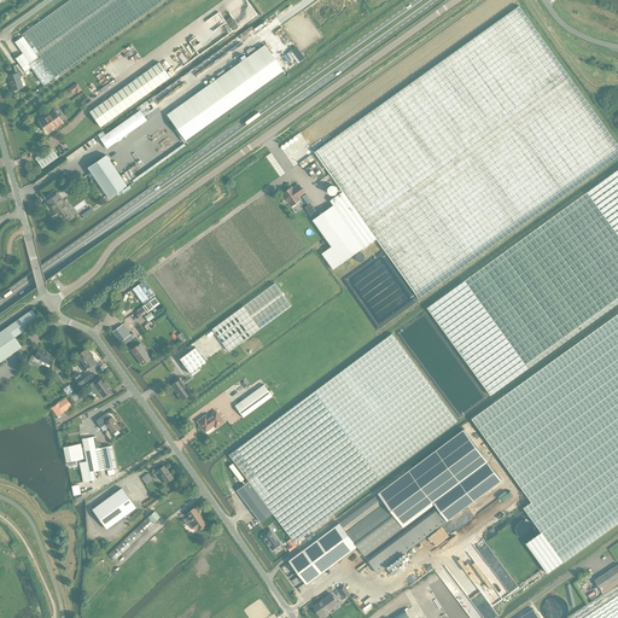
[(69,0),(22,35),(23,36),(38,57),(28,64),(44,86),(163,0),(69,0)]
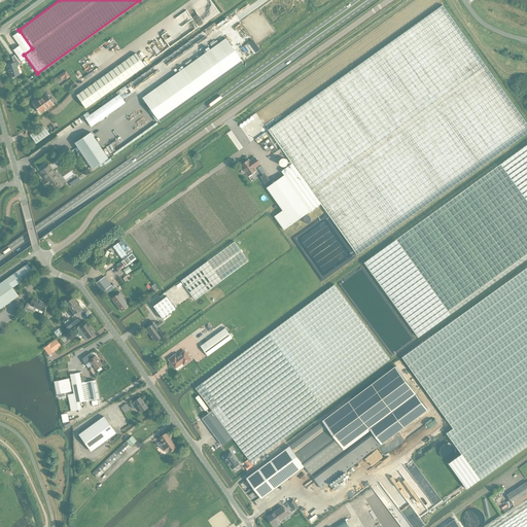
[(269,130),(292,164),(321,204),(357,254),(526,133),(526,123),(443,5),(269,130)]
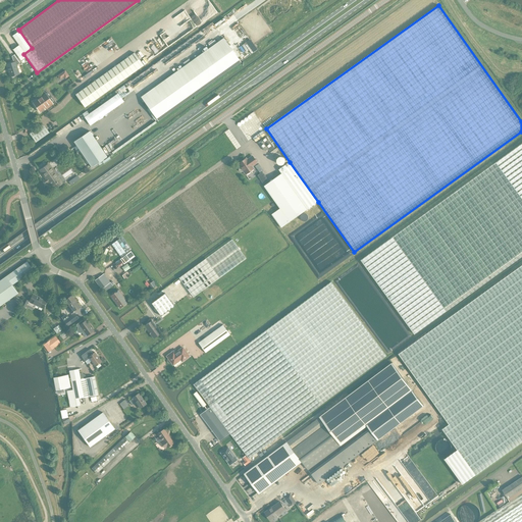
[(197,48),(219,33),(212,22),(191,39),(197,48)]
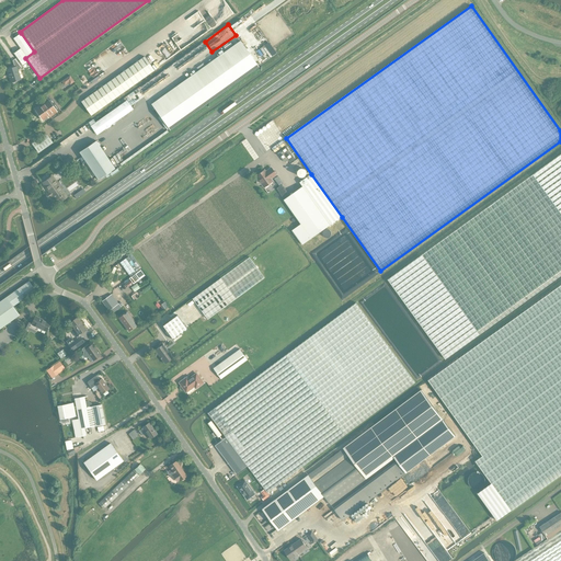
[(34,52),(21,33),(13,38),(21,48),(14,54),(20,61),(25,58),(34,52)]
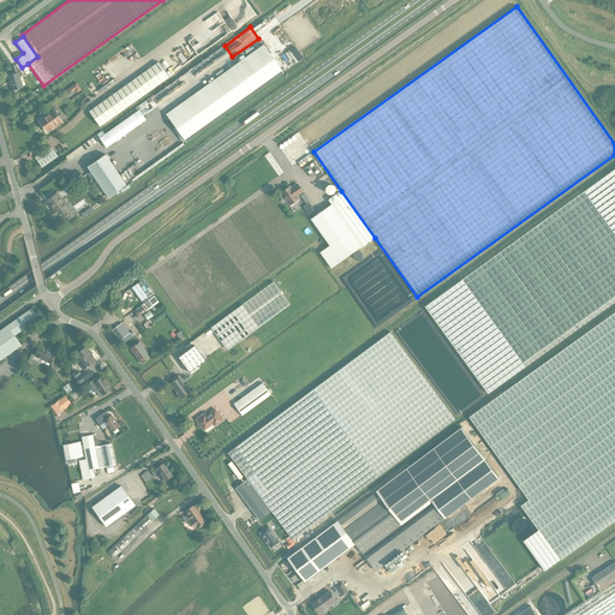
[(166,114),(186,143),(284,73),(263,45),(166,114)]
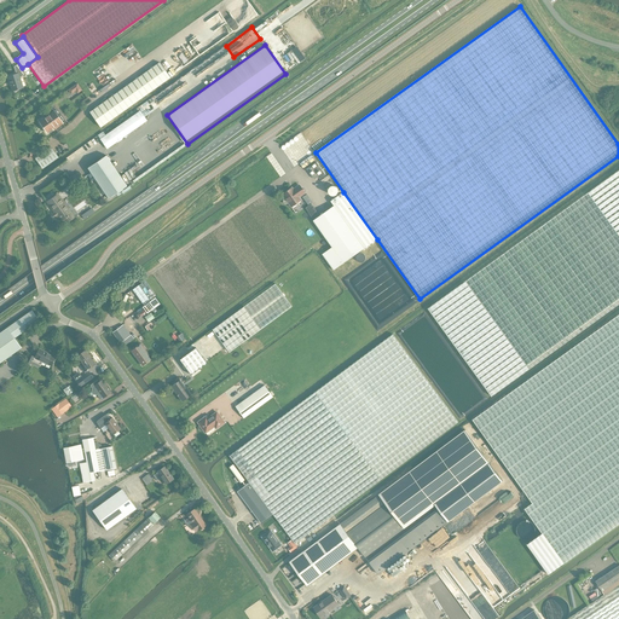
[(171,77),(160,63),(90,111),(100,127),(171,77)]
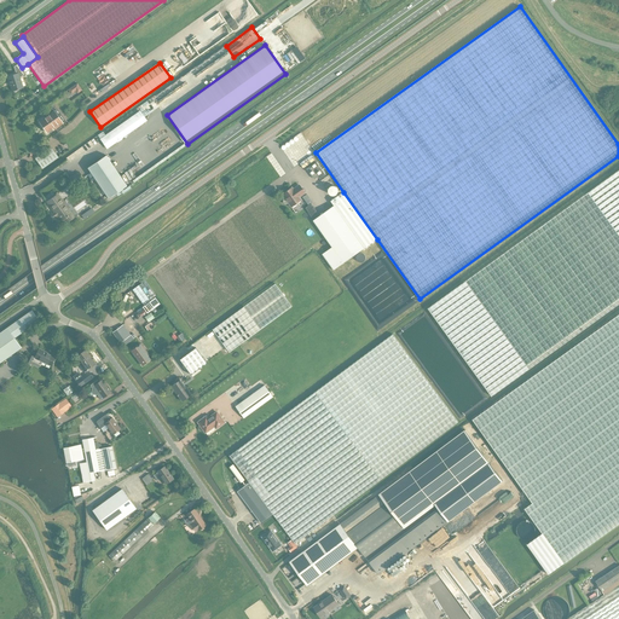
[(7,76),(12,91),(13,91),(15,92),(18,90),(23,88),(19,77),(24,74),(18,64),(15,67),(16,74),(7,76)]
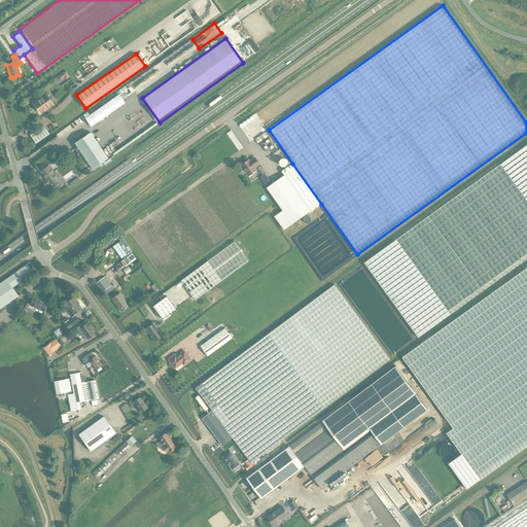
[(49,108),(54,105),(57,103),(48,93),(38,100),(36,101),(35,102),(34,103),(33,104),(40,113),(48,107),(49,108)]
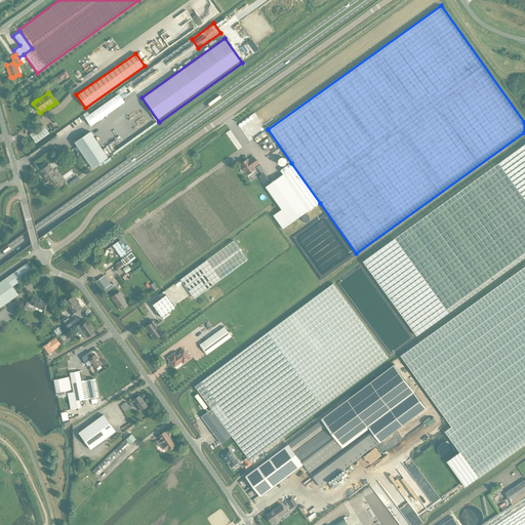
[(91,126),(124,103),(119,94),(85,118),(91,126)]
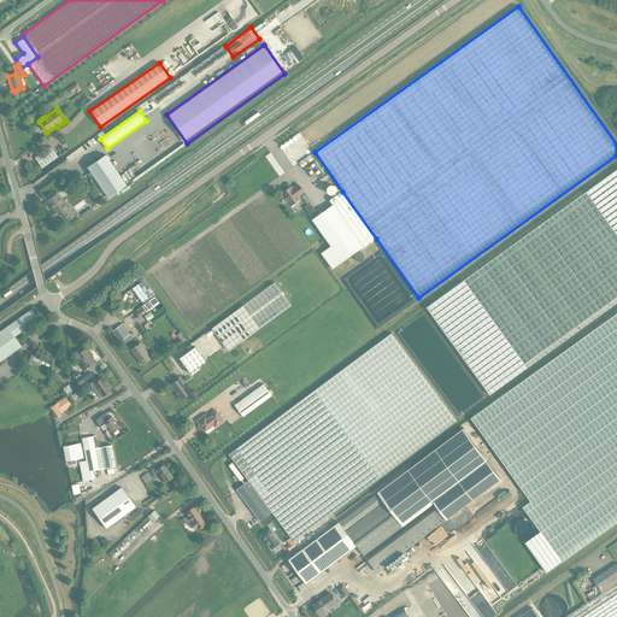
[(51,147),(35,158),(41,165),(43,168),(58,157),(56,154),(51,147)]
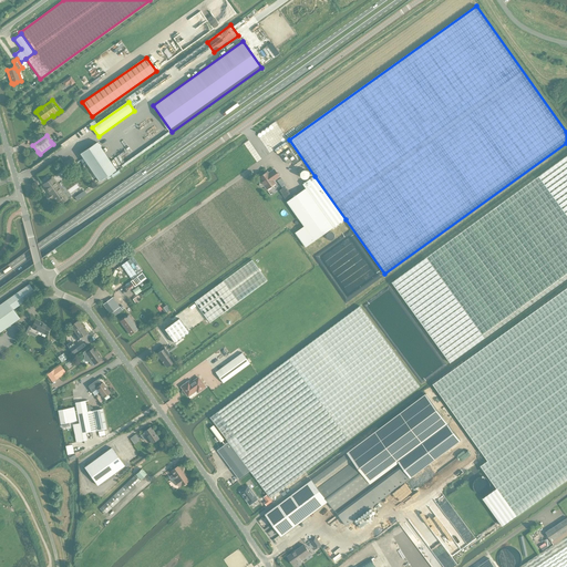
[(116,169),(98,143),(80,154),(100,182),(116,169)]
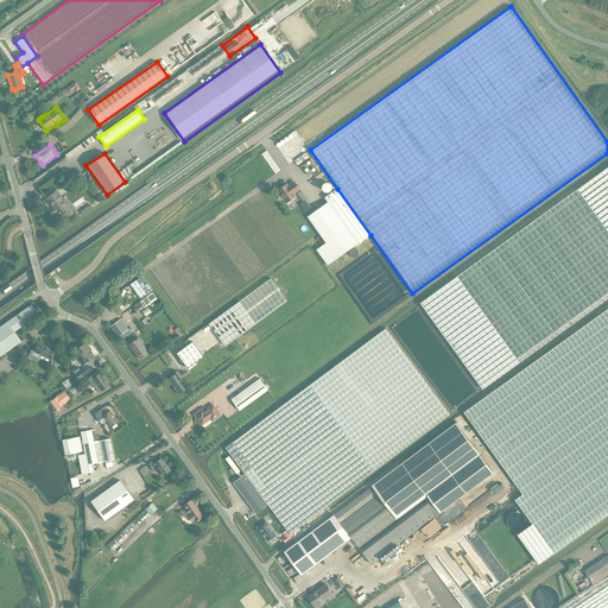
[(315,176),(321,172),(311,159),(306,164),(315,176)]
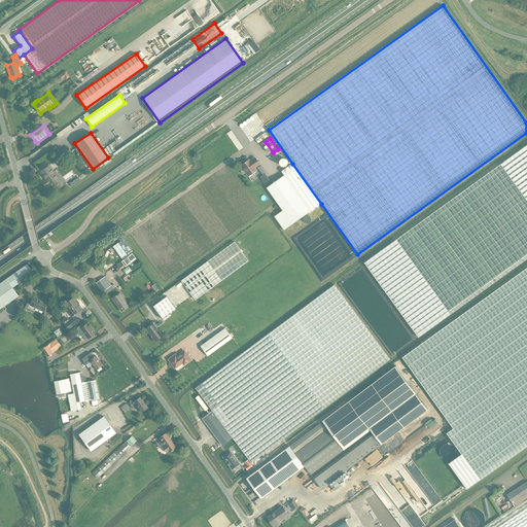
[(526,144),(364,262),(418,338),(526,258),(526,144)]
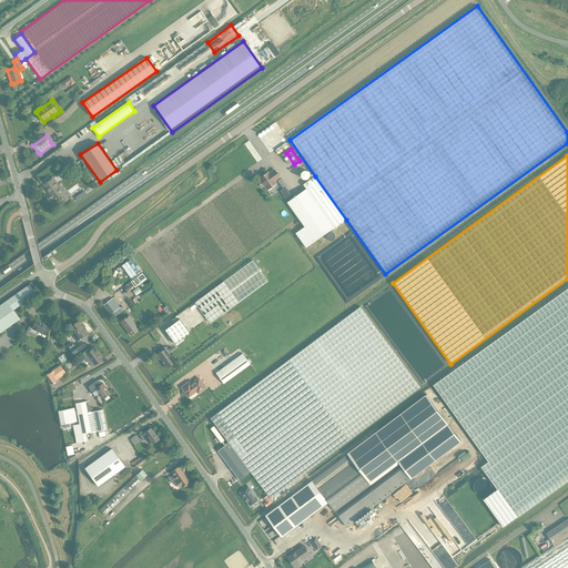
[(68,170),(77,163),(72,158),(63,164),(68,170)]
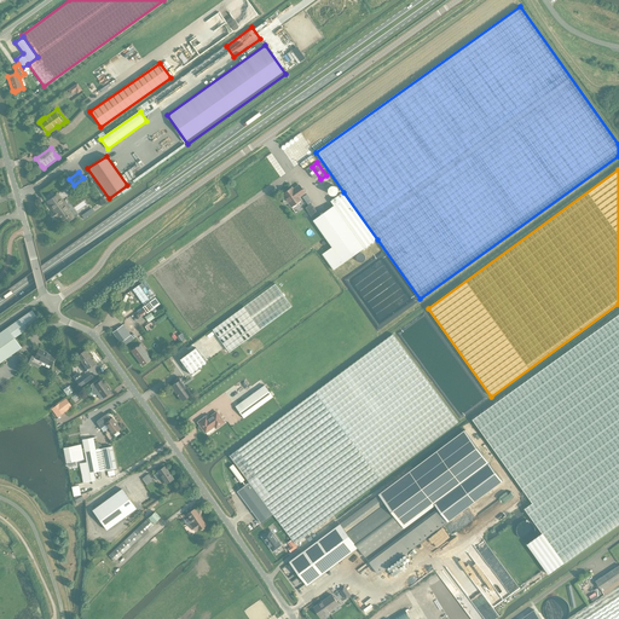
[(291,187),(282,195),(285,198),(284,200),(283,201),(283,202),(284,203),(285,204),(287,203),(288,203),(291,207),(301,200),(299,197),(305,192),(299,185),(293,190),(291,187)]
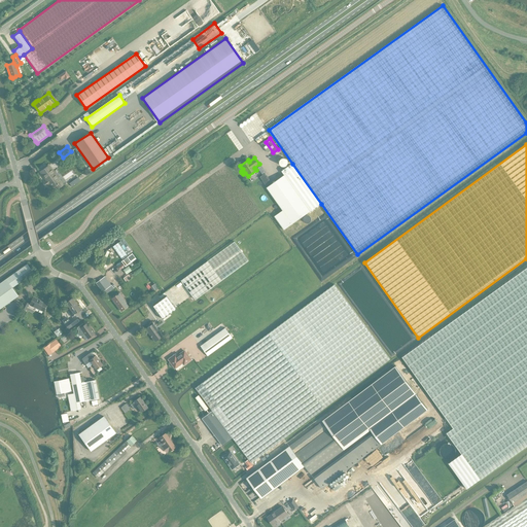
[(284,230),(321,204),(292,164),(282,171),(284,175),(267,187),(283,210),(275,216),(284,230)]
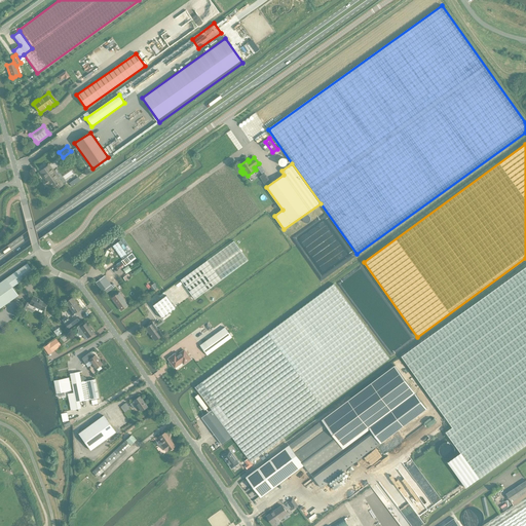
[(44,171),(40,173),(45,180),(43,181),(46,185),(49,183),(52,187),(54,186),(57,189),(63,185),(61,181),(57,175),(55,176),(48,165),(43,170),(44,171)]
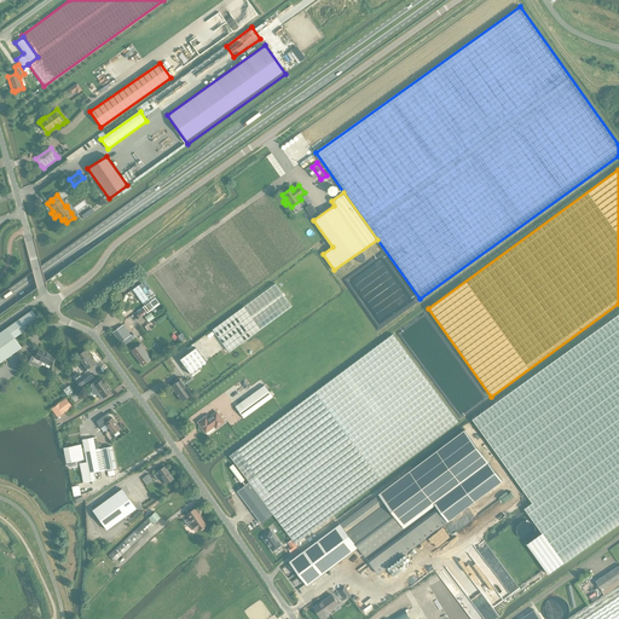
[(132,289),(143,305),(156,295),(145,281),(132,289)]
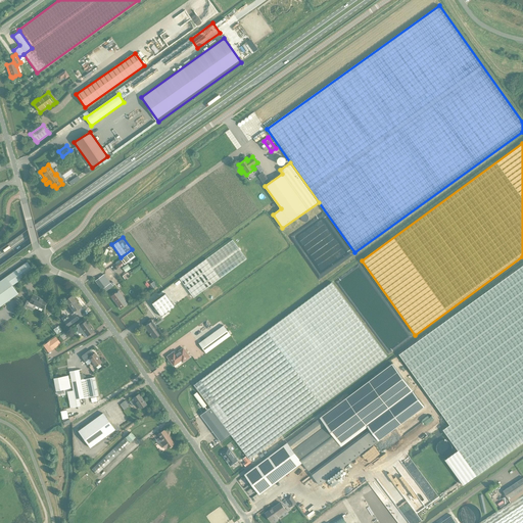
[(232,240),(179,279),(193,297),(246,259),(232,240)]
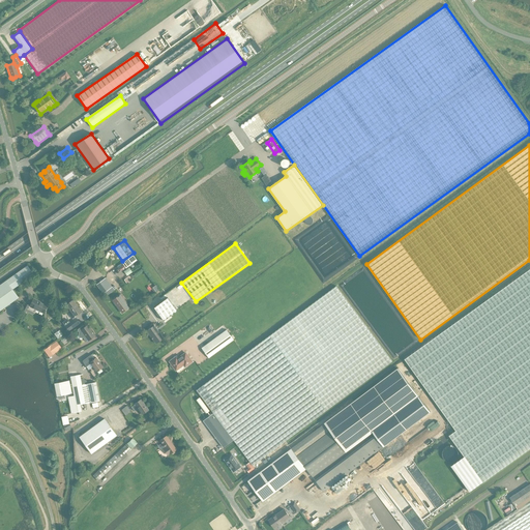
[(136,261),(133,256),(123,263),(126,268),(136,261)]
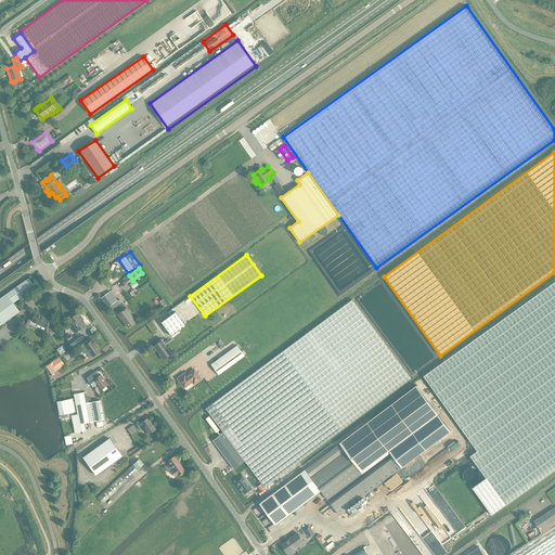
[(0,325),(20,311),(13,302),(35,287),(28,278),(0,298),(0,325)]
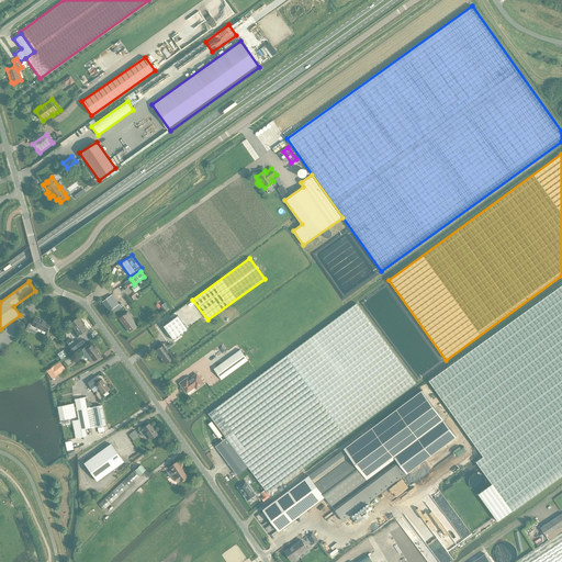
[(137,283),(131,288),(135,292),(141,289),(137,283)]
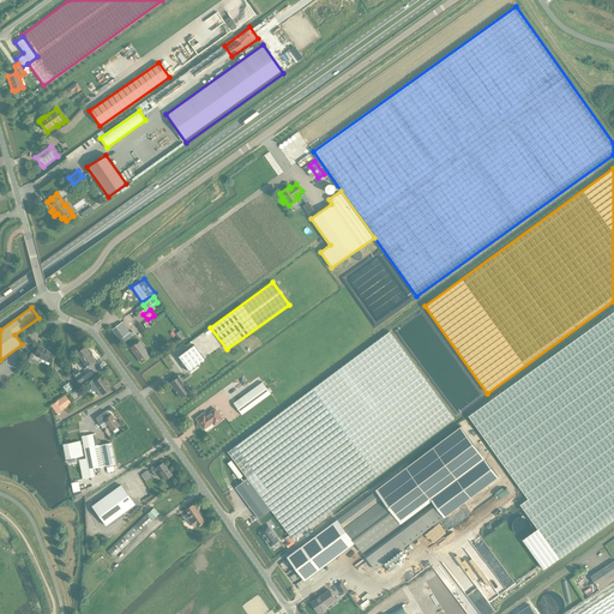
[(613,312),(469,416),(528,499),(521,505),(537,529),(523,540),(545,570),(613,519),(613,312)]
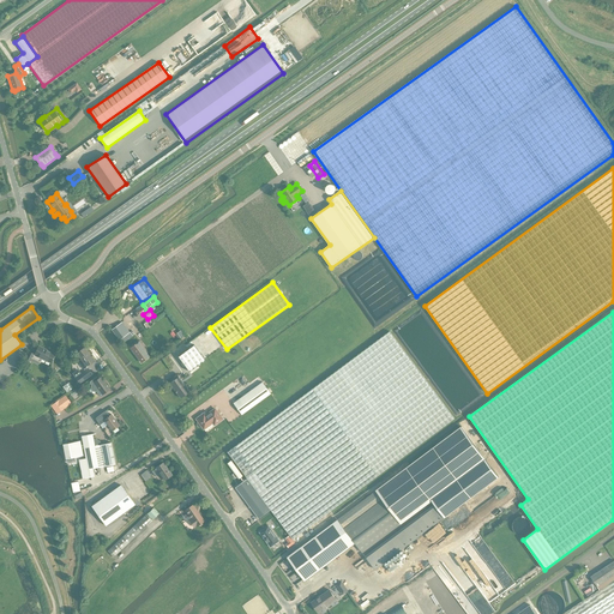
[(119,339),(130,332),(121,323),(112,330),(119,339)]
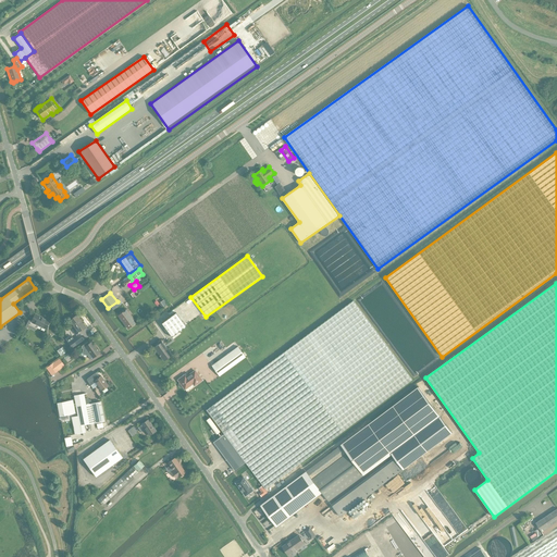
[(207,410),(224,434),(246,462),(265,490),(412,381),(354,301),(207,410)]
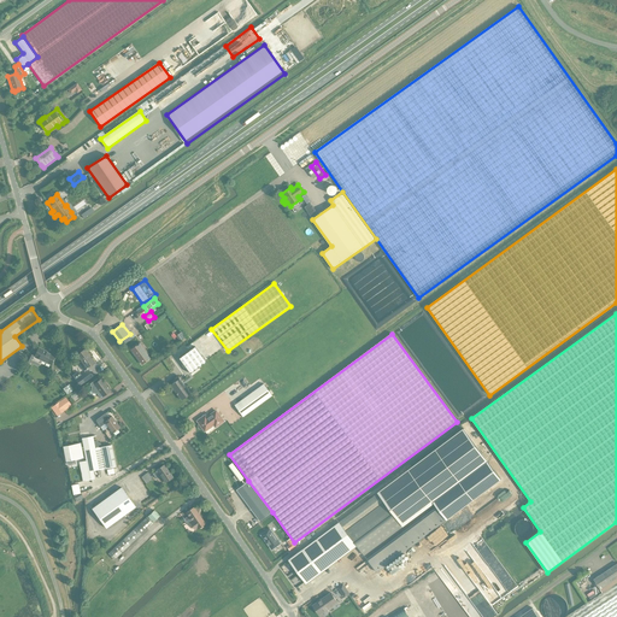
[(142,365),(151,359),(147,354),(148,354),(141,342),(130,350),(142,365)]
